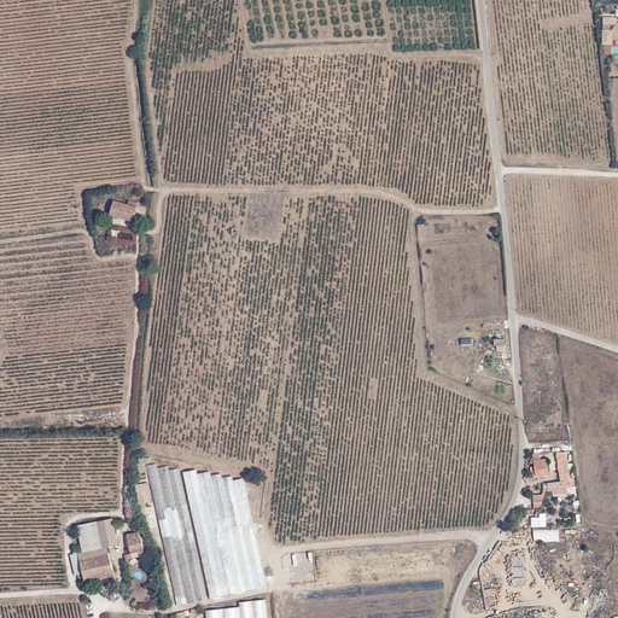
[(146,209),(138,205),(136,208),(127,205),(114,202),(110,215),(133,222),(135,215),(144,217),(146,209)]
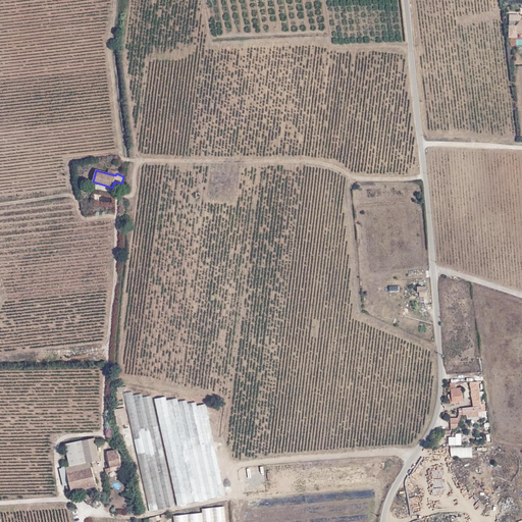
[(471,381),(474,403),(481,402),(478,380),(471,381)]
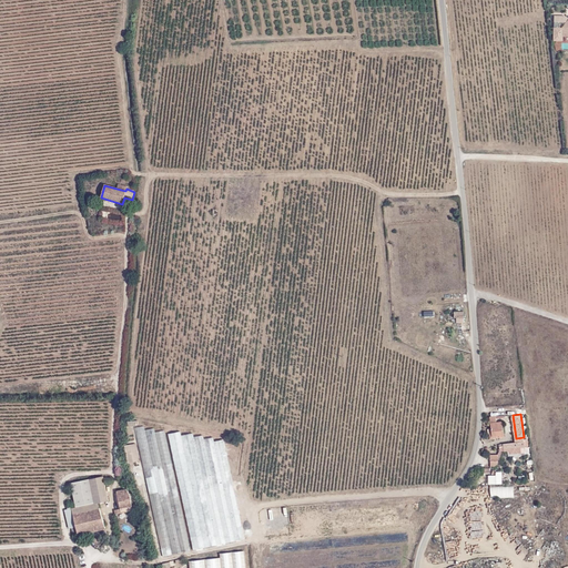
[(503,422),(496,423),(496,416),(489,417),(492,428),(493,436),(499,435),(504,435),(503,422)]
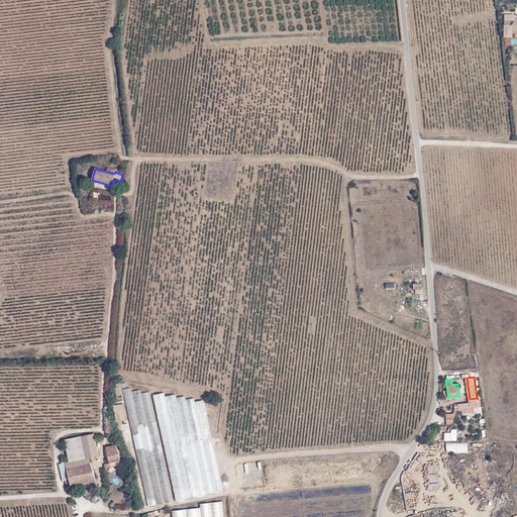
[(140,390),(132,391),(131,388),(124,389),(148,506),(173,501),(149,392),(141,393),(140,390)]
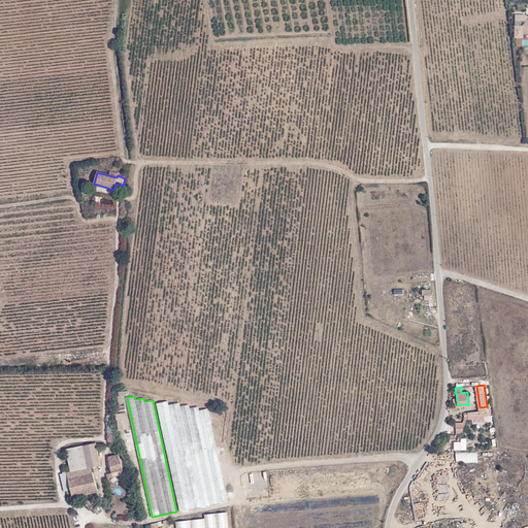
[(458,405),(457,398),(454,398),(455,407),(464,406),(464,404),(458,405)]
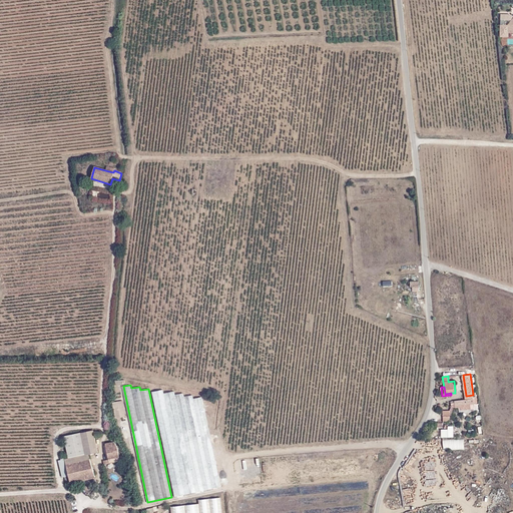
[(163,393),(162,390),(152,391),(168,468),(174,496),(220,486),(201,397),(192,398),(191,395),(184,396),(183,393),(174,394),(174,391),(163,393)]
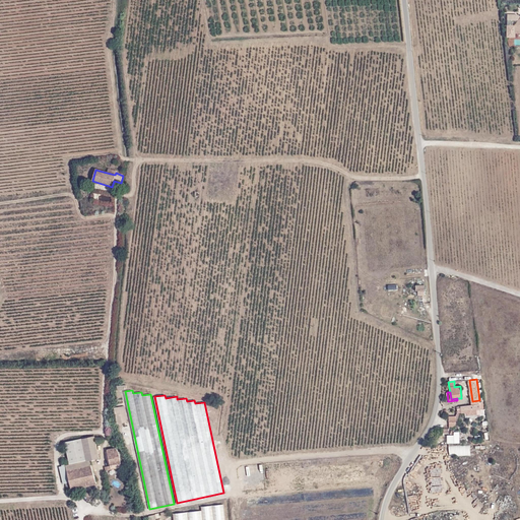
[(125,406),(115,407),(116,424),(127,423),(125,406)]
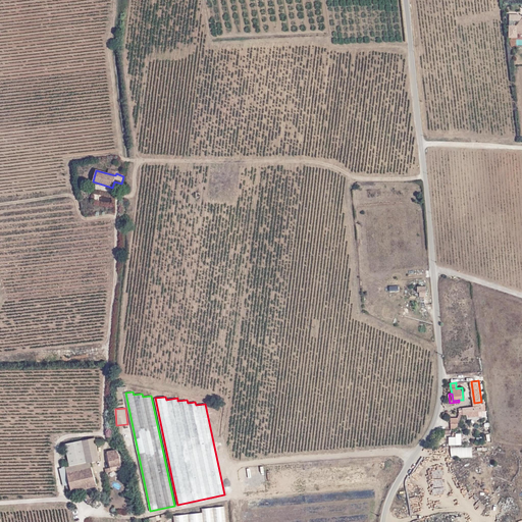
[(462,415),(459,414),(458,416),(453,416),(453,418),(450,418),(450,422),(451,422),(457,421),(459,422),(462,415)]
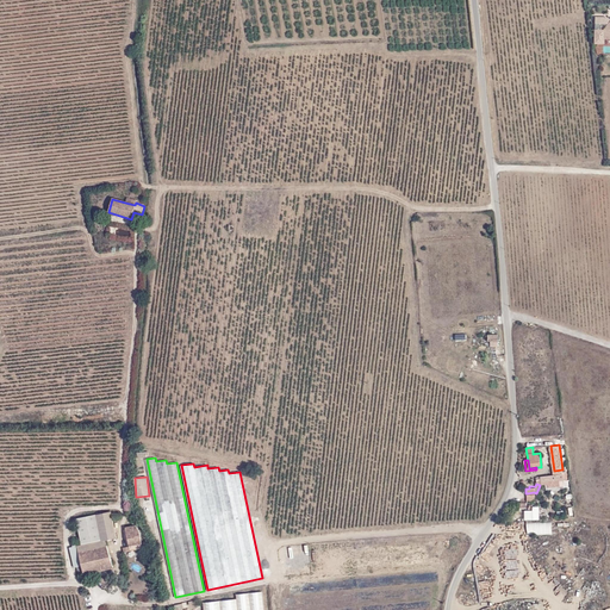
[(116,530),(111,511),(95,515),(101,540),(105,539),(117,536),(116,530)]
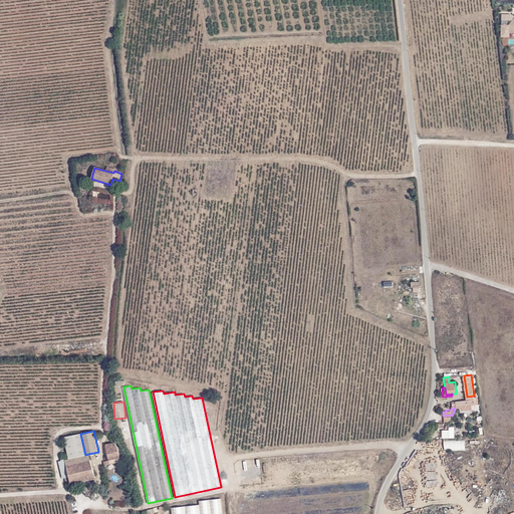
[(85,455),(80,434),(63,438),(69,459),(85,455)]
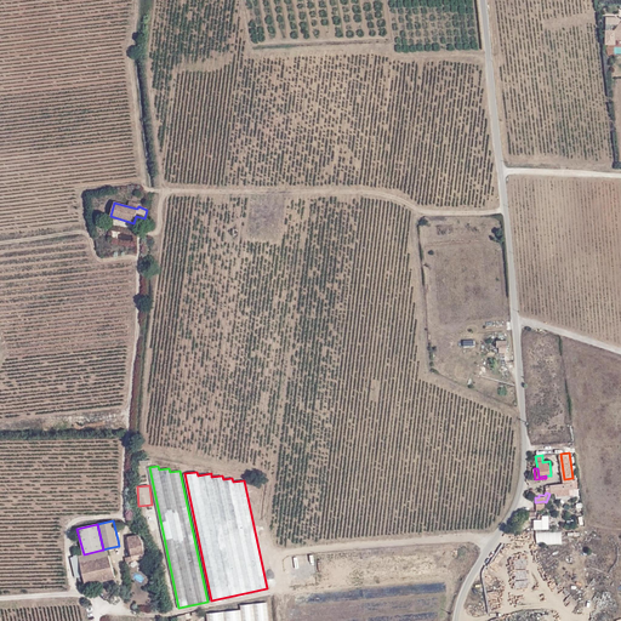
[(536,546),(562,545),(562,531),(536,533),(536,546)]
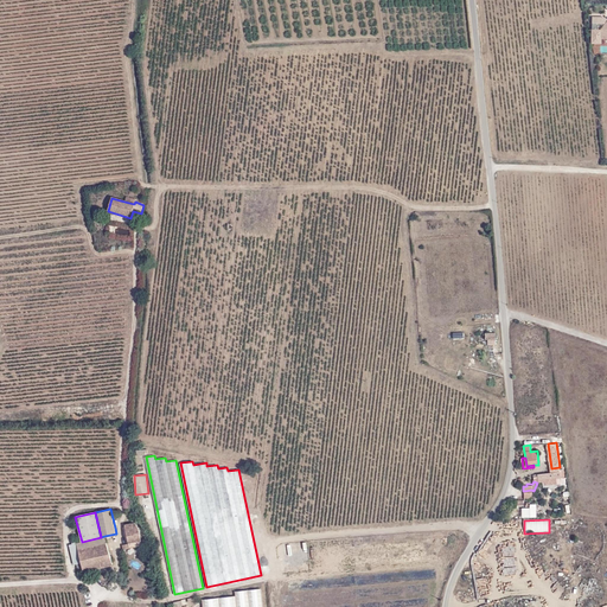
[(139,529),(136,529),(135,524),(123,526),(125,531),(127,531),(129,544),(122,545),(123,550),(131,549),(141,547),(139,529)]
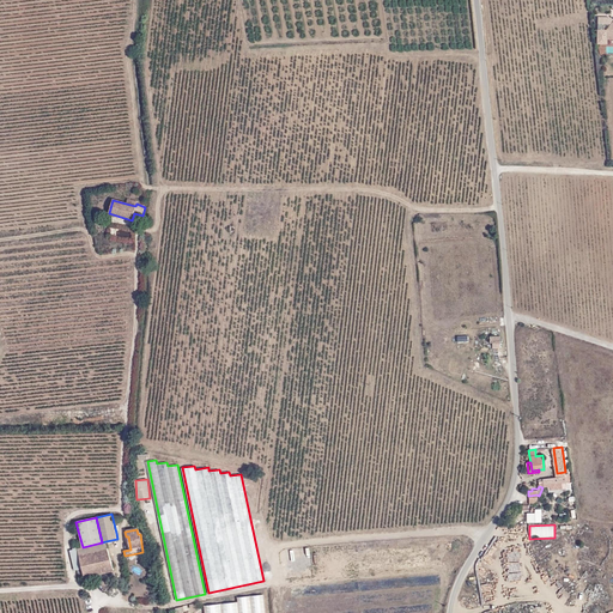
[(105,541),(102,542),(83,547),(78,548),(80,554),(108,548),(105,541)]
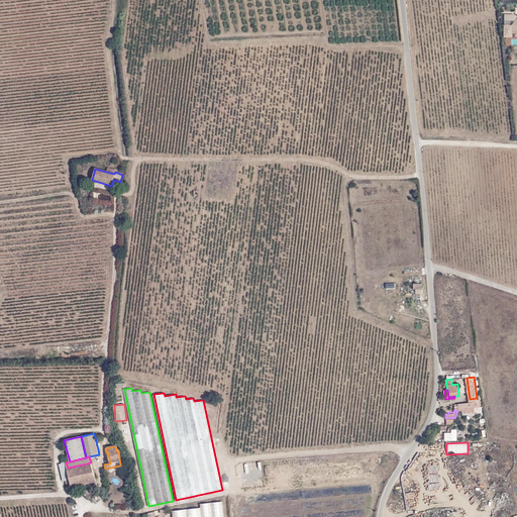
[(64,481),(65,480),(67,488),(72,486),(70,479),(68,468),(66,462),(60,463),(64,481)]
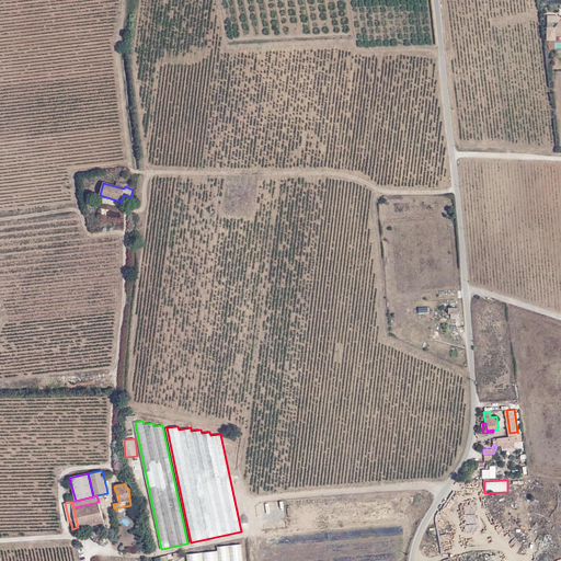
[(103,522),(99,502),(73,507),(76,519),(78,527),(103,522)]
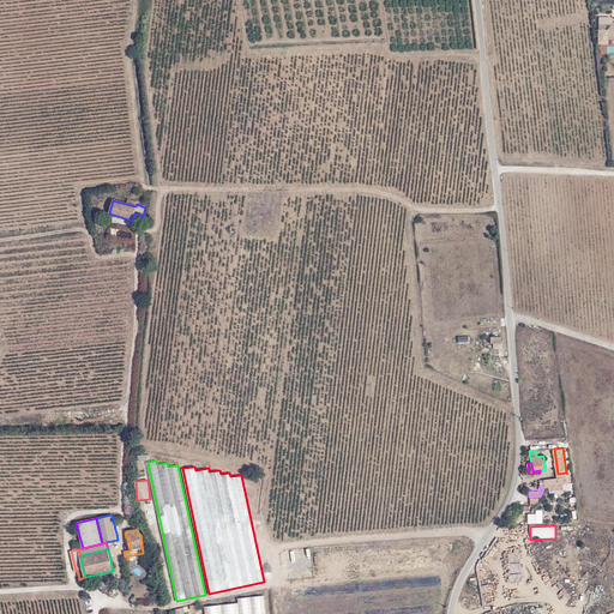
[(205,607),(205,613),(265,613),(264,595),(238,599),(238,602),(205,607)]
